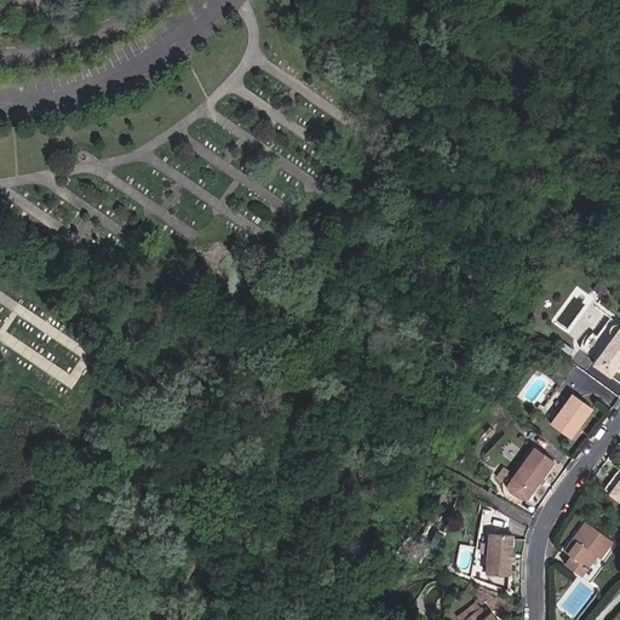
[(592,290),(602,297),(608,288),(600,279),(592,290)]
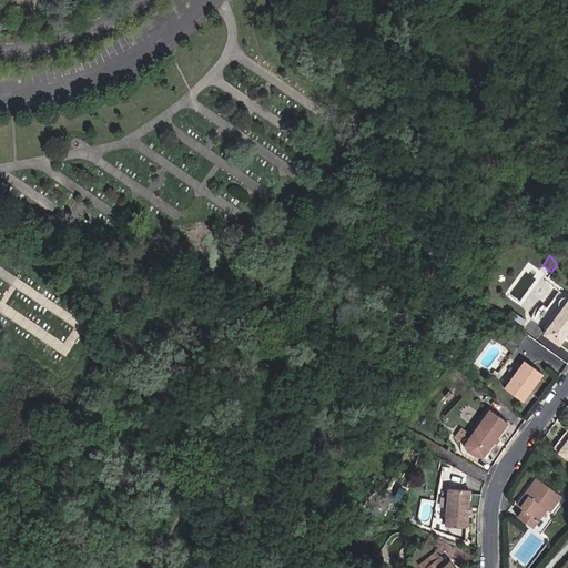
[(567,295),(559,288),(547,305),(544,303),(541,304),(540,306),(538,308),(537,311),(536,312),(534,310),(533,312),(533,313),(531,315),(530,317),(545,328),(543,332),(555,342),(561,333),(567,338),(567,337),(567,295)]
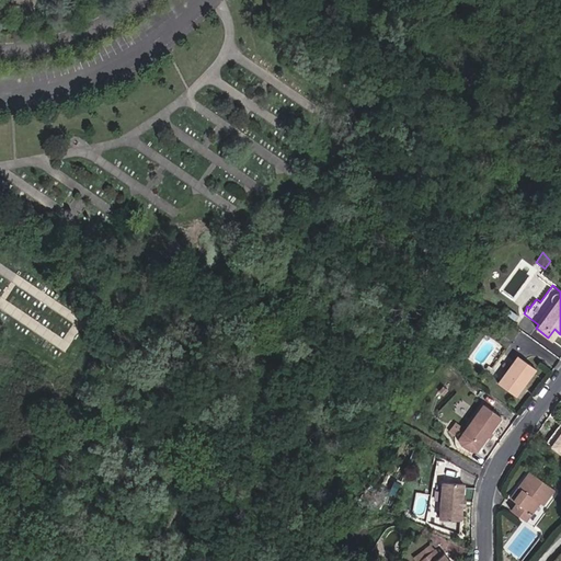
[(516,396),(536,369),(516,356),(497,382),(516,396)]
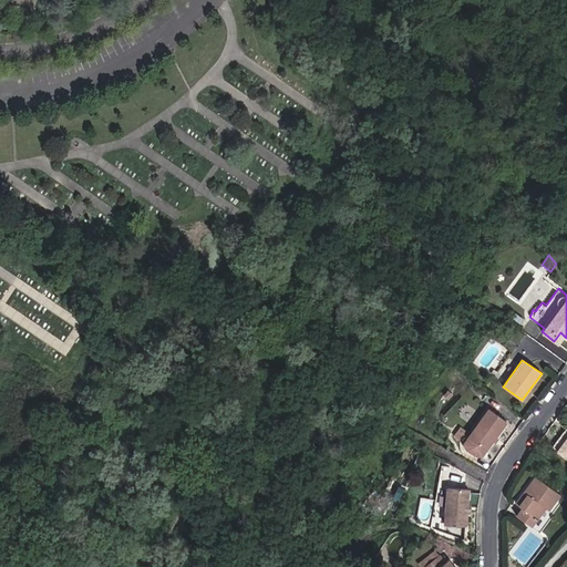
[(494,389),(498,383),(493,379),(488,384),(494,389)]
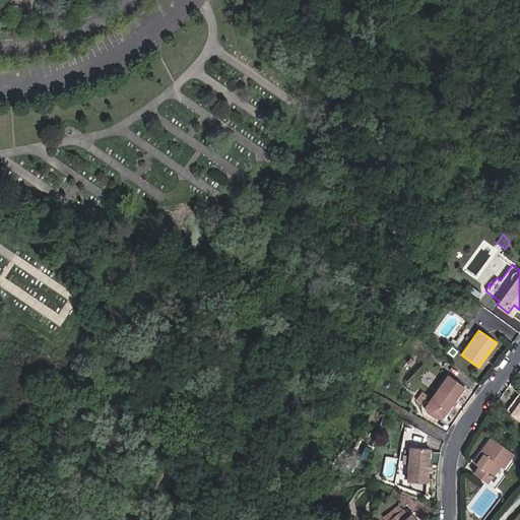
[(477,370),(478,367),(461,354),(464,364),(468,367),(477,370)]
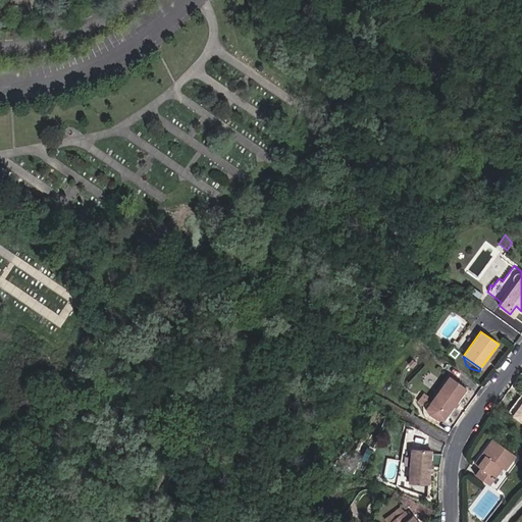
[(448,416),(467,388),(449,376),(430,403),(448,416)]
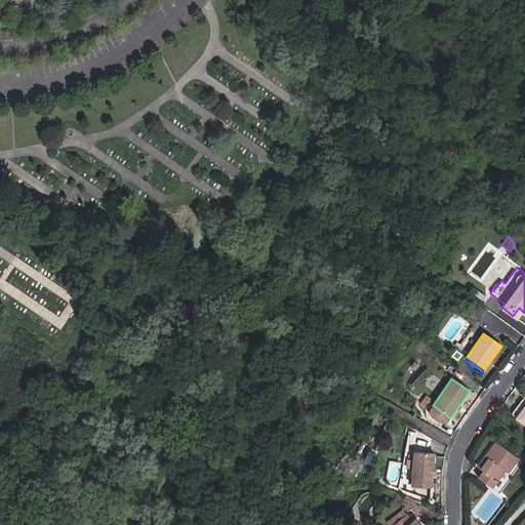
[(524,395),(511,411),(518,417),(524,407),(524,395)]
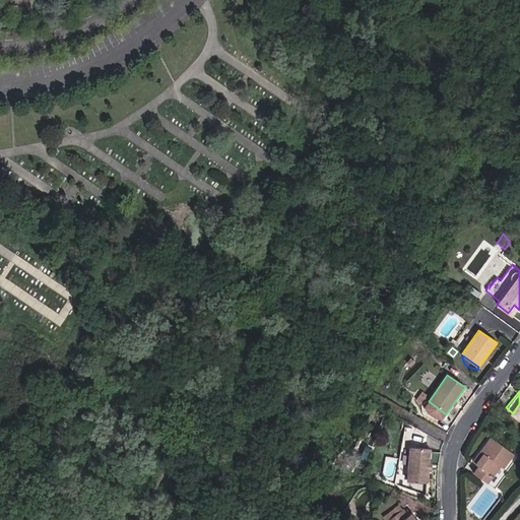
[(514,455),(492,438),(480,452),(483,454),(475,463),(479,466),(473,473),(486,483),(493,476),(500,466),(503,469),(514,455)]
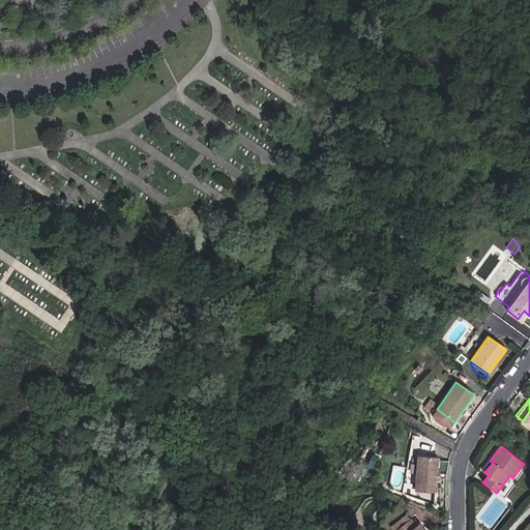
[(437,492),(439,458),(416,455),(414,491),(437,492)]
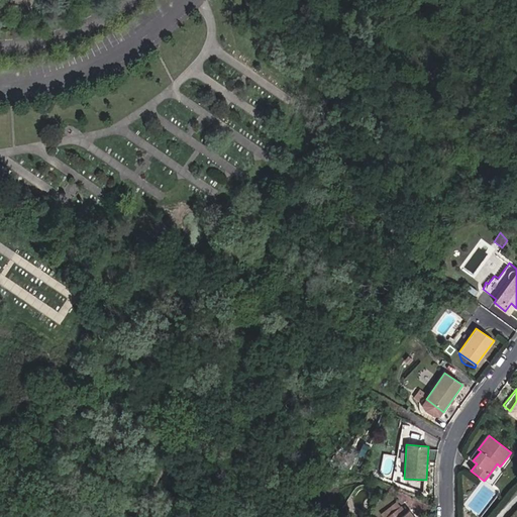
[(478,449),(471,459),(473,460),(481,451),(478,449)]
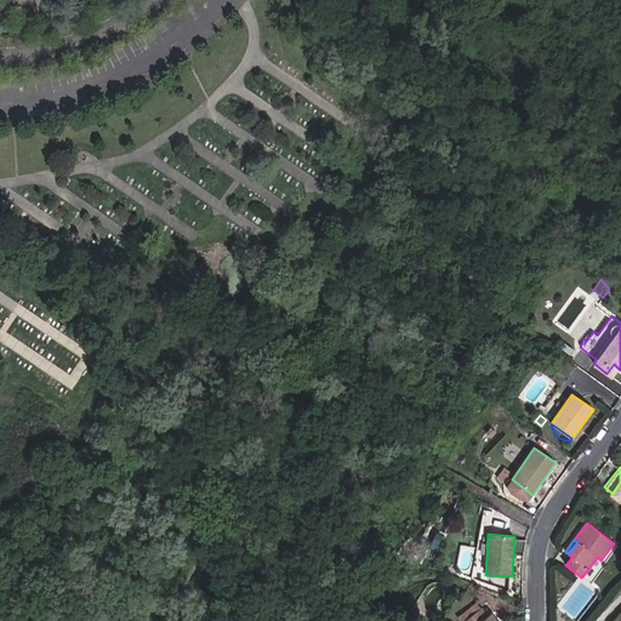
[(393,602),(405,587),(396,580),(385,594),(393,602)]
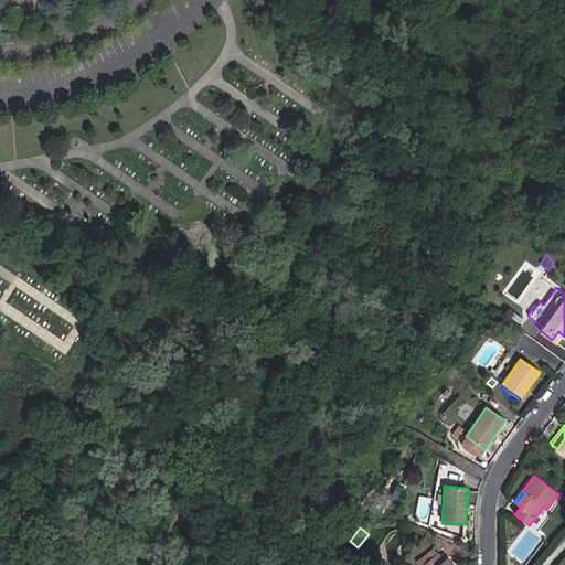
[(438,553),(423,564),(447,564),(444,561),(438,553)]
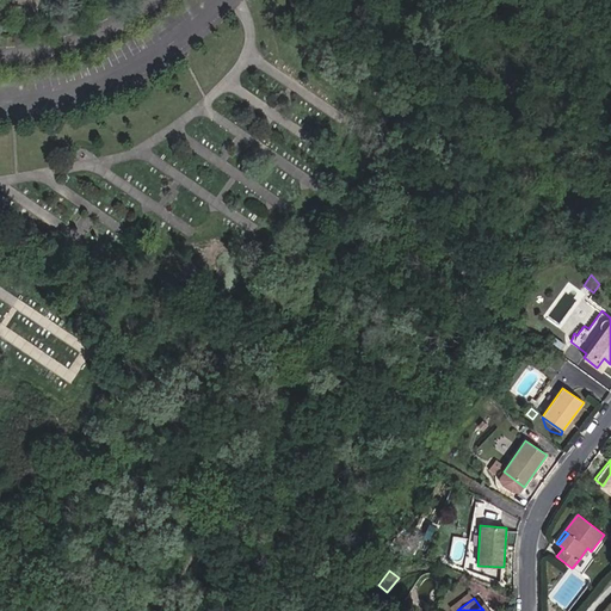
[(408,610),(413,605),(406,599),(400,608),(406,610),(408,610)]
